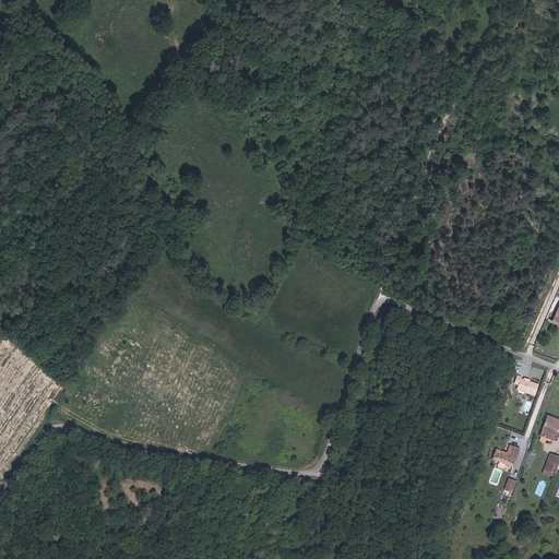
[(525,392),(528,382),(523,380),(520,379),(520,377),(515,376),(513,383),(518,384),(516,389),(525,392)]
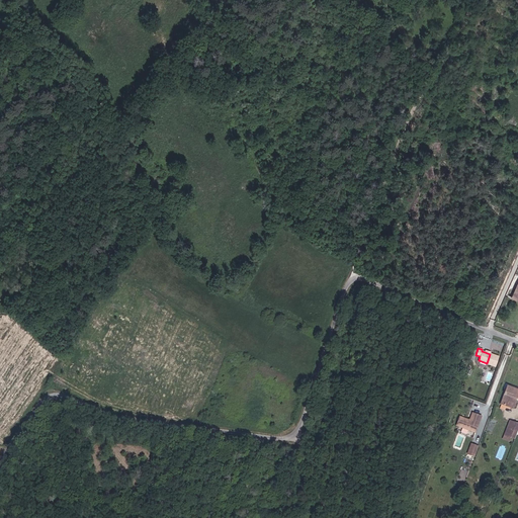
[(498,357),(490,354),(487,363),(495,366),(498,357)]
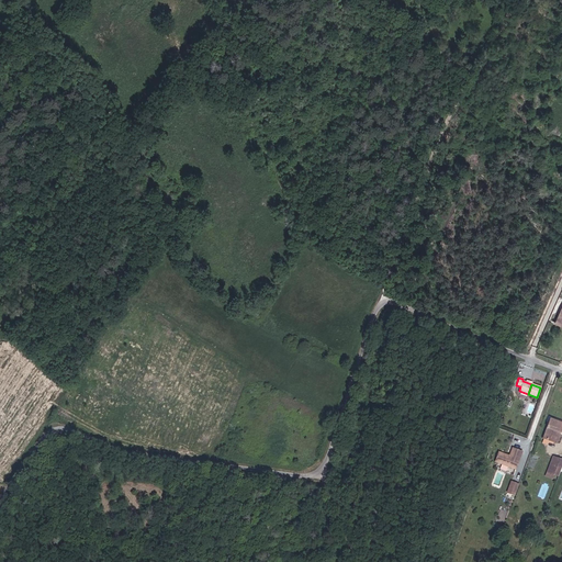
[(543,439),(554,442),(559,433),(560,433),(561,426),(561,423),(550,419),(543,439)]
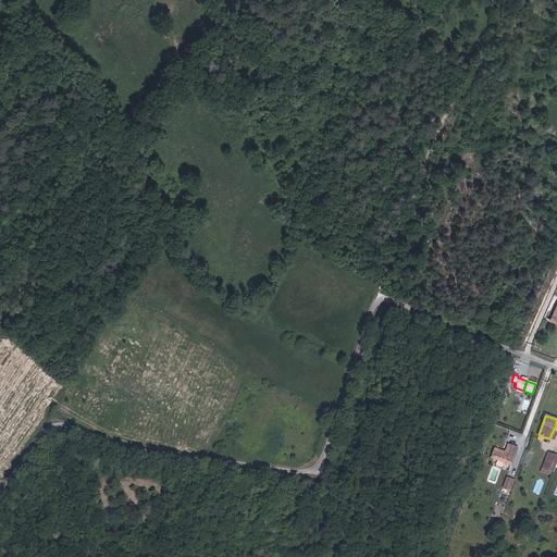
[(504,453),(500,452),(497,460),(511,466),(518,448),(508,444),(505,452),(504,453)]
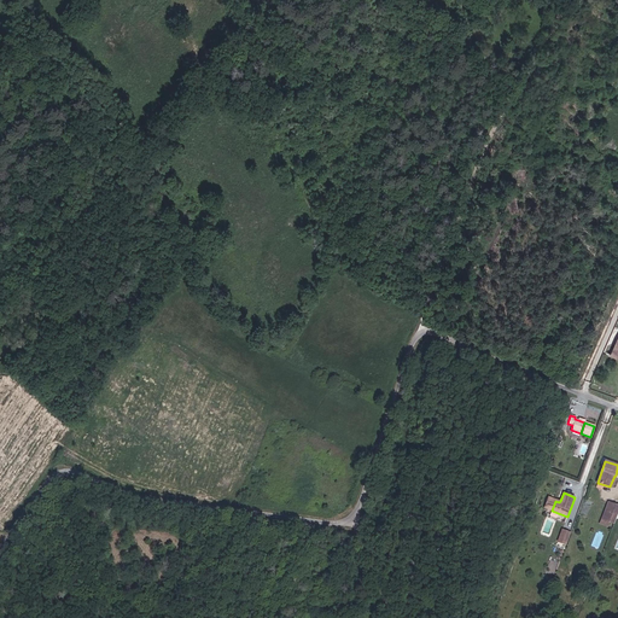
[(552,511),(555,501),(548,497),(544,508),(552,511)]
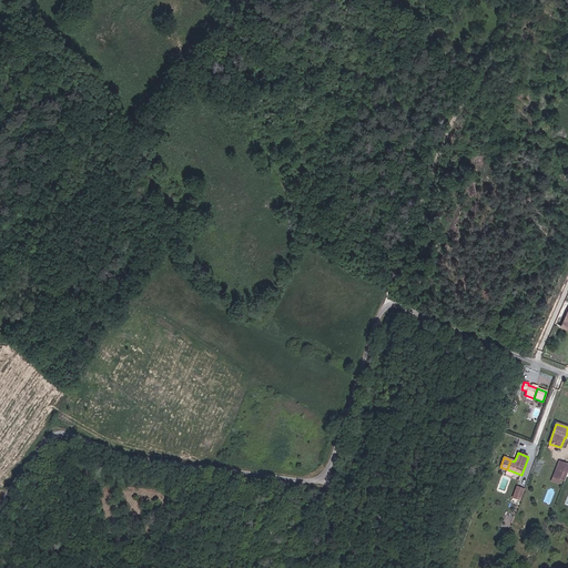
[(560,479),(565,482),(567,470),(567,464),(559,462),(553,477),(560,479)]
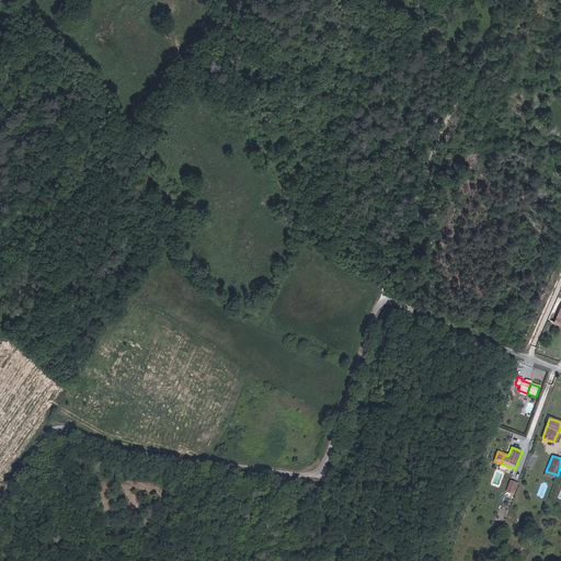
[(514,495),(518,484),(512,482),(510,488),(508,487),(506,492),(514,495)]
